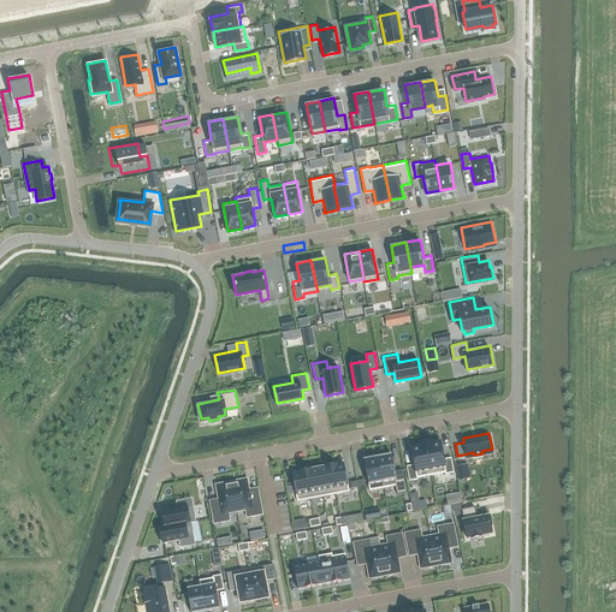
[(432,439),(425,440),(431,473),(444,470),(445,471),(454,469),(450,455),(443,457),(439,439),(432,440),(432,439)]
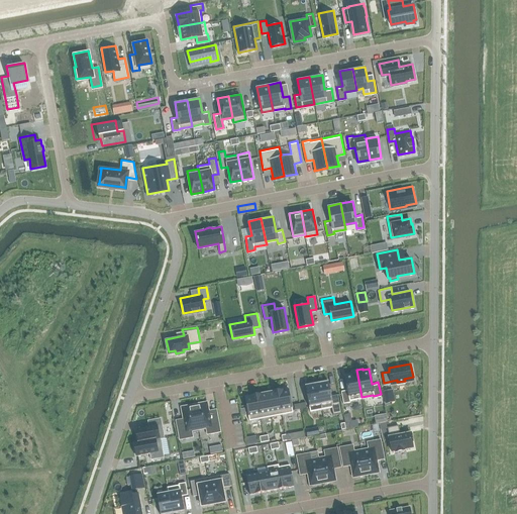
[(362,397),(356,370),(350,371),(350,372),(344,373),(347,388),(340,389),(343,401),(350,400),(349,399),(362,397)]
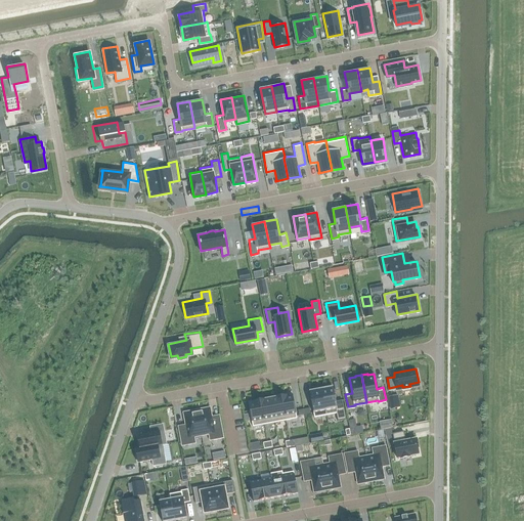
[(333,384),(320,387),(325,414),(338,410),(333,384)]
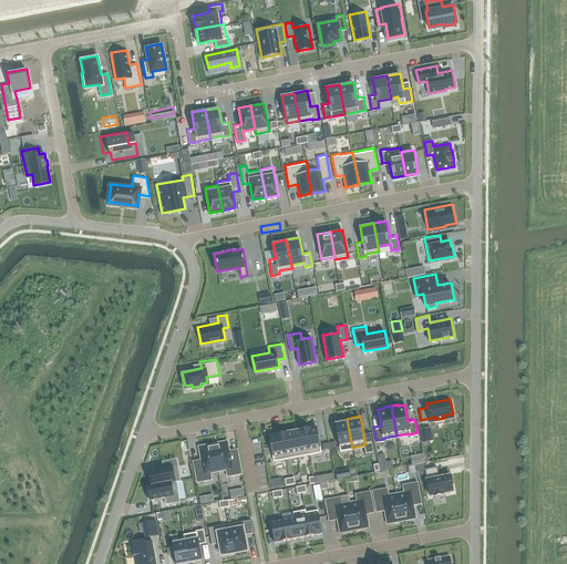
[(352,448),(347,419),(334,421),(340,450),(352,448)]
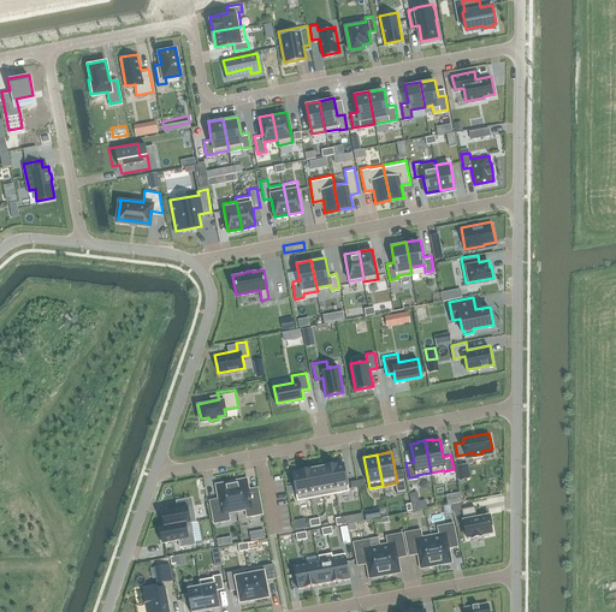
[(343,461),(330,463),(336,491),(349,488),(343,461)]
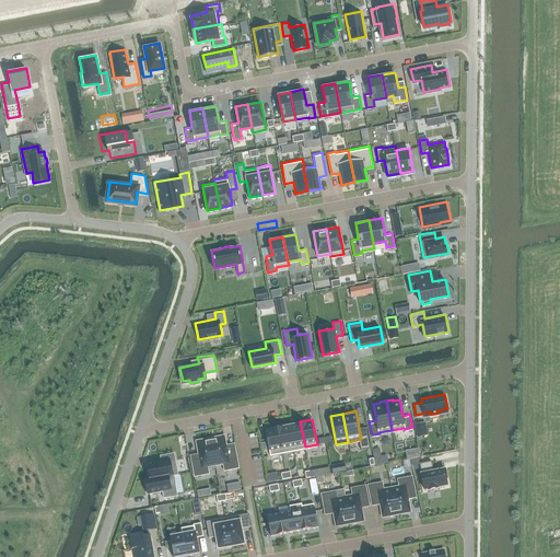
[(300,421),(289,424),(293,450),(305,447),(300,421)]
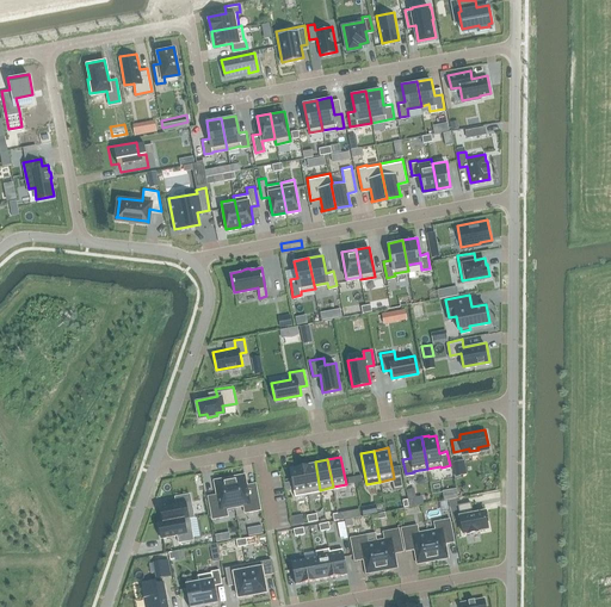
[(315,462),(302,464),(307,493),(320,490),(315,462)]
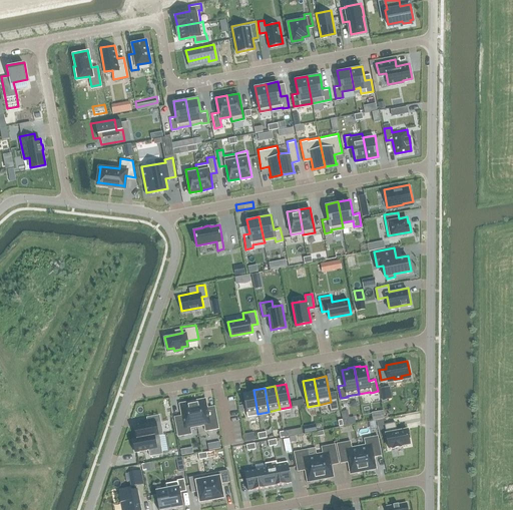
[(258,414),(253,390),(242,392),(246,416),(258,414)]
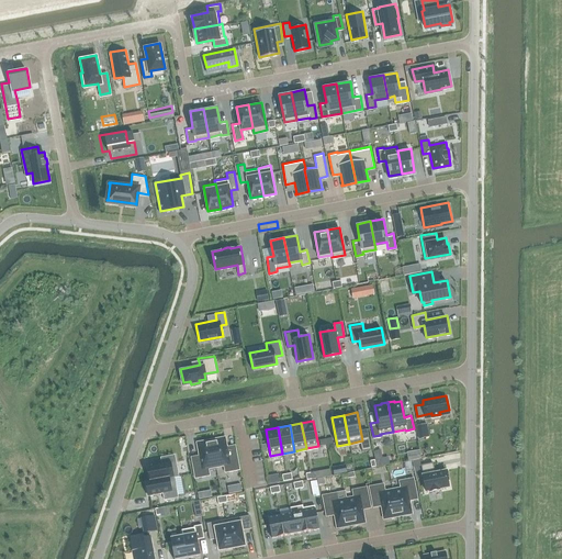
[(224,435),(211,438),(215,465),(223,464),(225,470),(239,468),(235,446),(227,448),(224,435)]
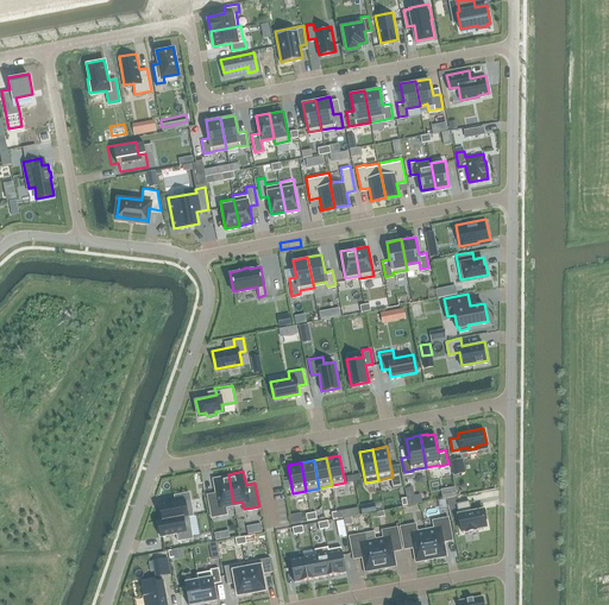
[(233,503),(228,474),(213,477),(215,491),(207,492),(212,515),(226,512),(225,504),(233,503)]
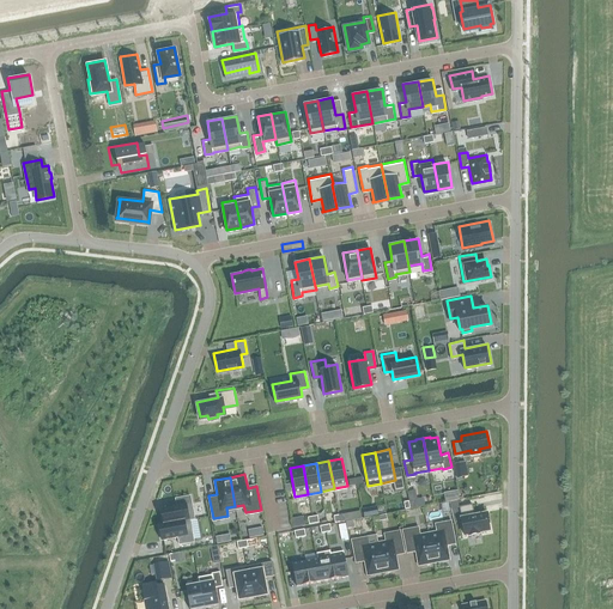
[(423,493),(417,494),(414,486),(407,487),(410,504),(424,501),(423,493)]
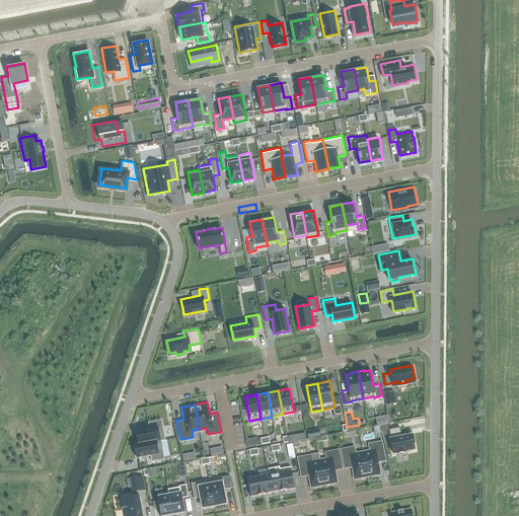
[(136,429),(138,442),(160,437),(160,438),(164,438),(161,418),(148,421),(149,427),(136,429)]
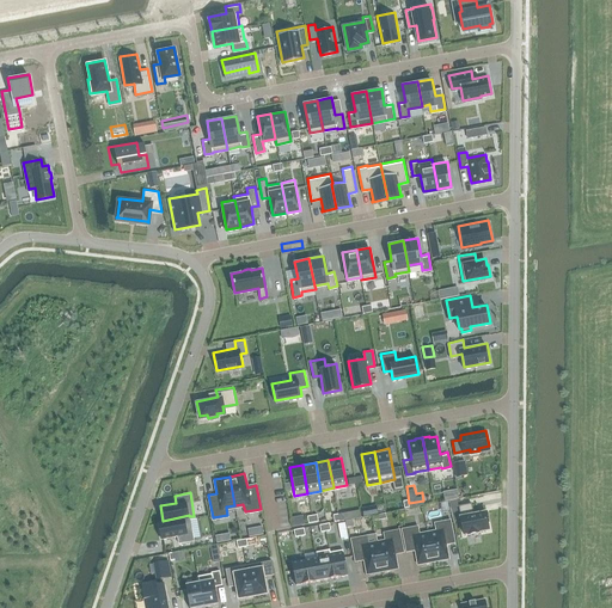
[(458,503),(464,532),(467,530),(467,532),(477,530),(477,529),(488,527),(487,520),(488,520),(487,510),(473,513),(471,501),(458,503)]
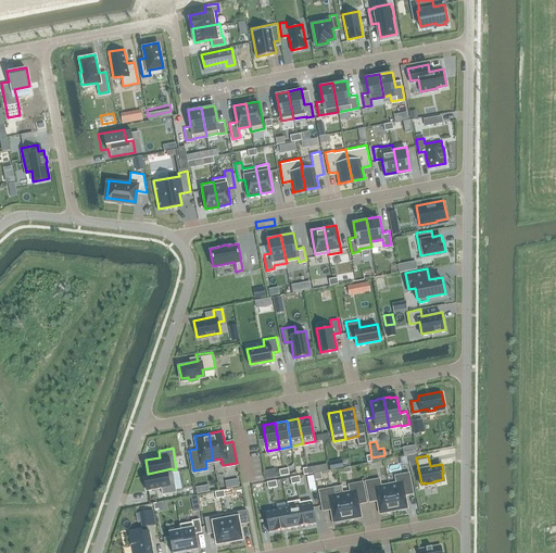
[(275,465),(264,466),(266,477),(276,476),(275,465)]
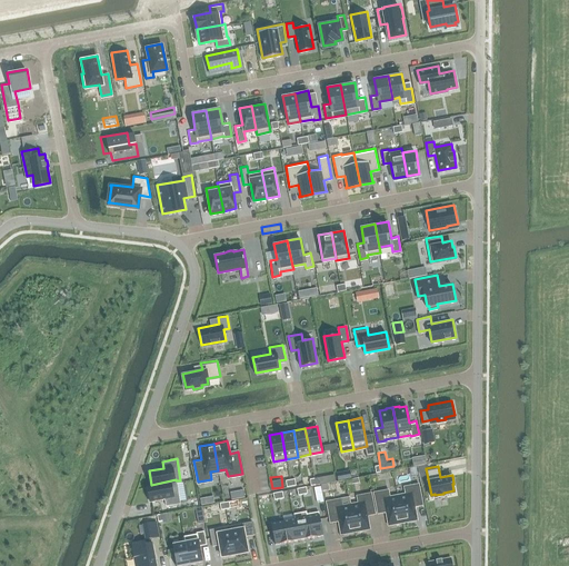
[(147,485),(150,499),(165,497),(166,504),(180,502),(176,480),(176,479),(151,485),(147,485)]
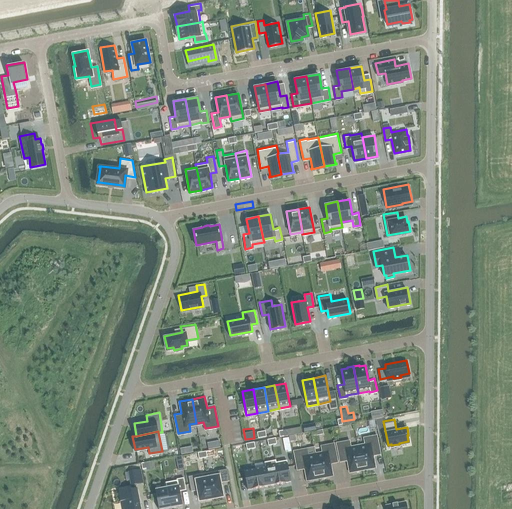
[(364,442),(357,443),(362,468),(375,466),(372,454),(380,452),(376,433),(363,436),(364,442)]
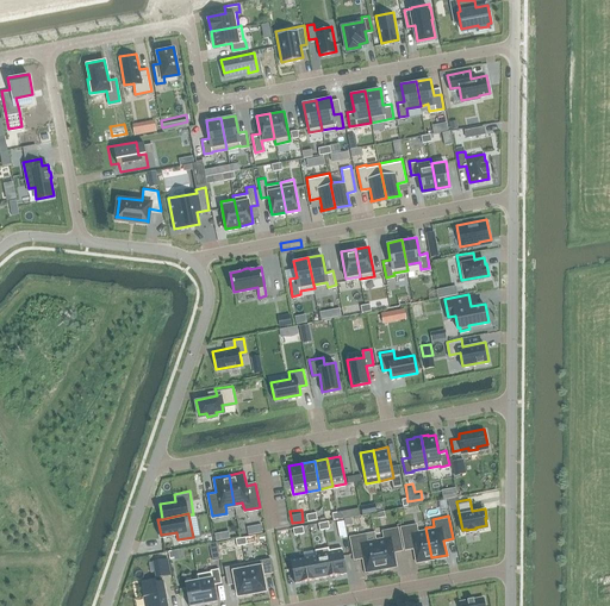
[(416,522),(400,525),(404,548),(414,547),(416,560),(431,557),(425,528),(417,530),(416,522)]
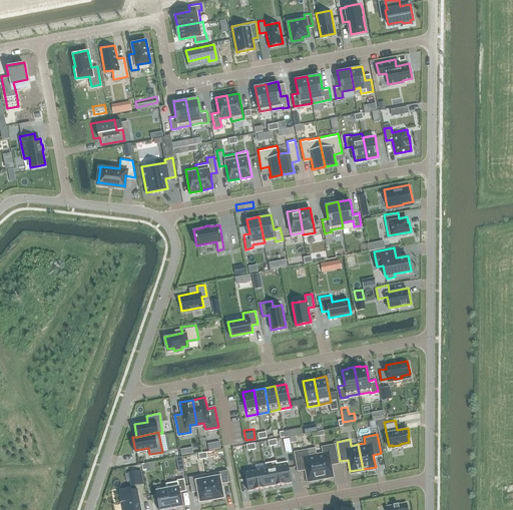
[(316,452),(316,453),(320,477),(333,474),(331,463),(338,461),(335,442),(321,445),(323,451),(316,452)]
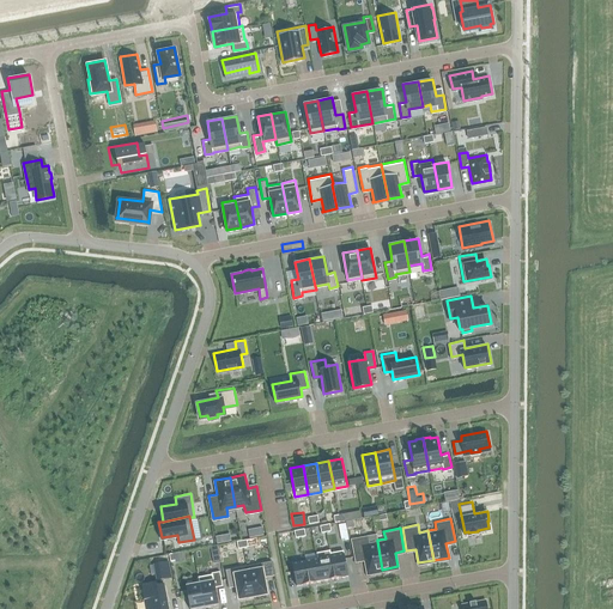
[(376,533),(351,537),(356,560),(364,559),(366,572),(382,570),(377,541),(377,540),(376,533)]
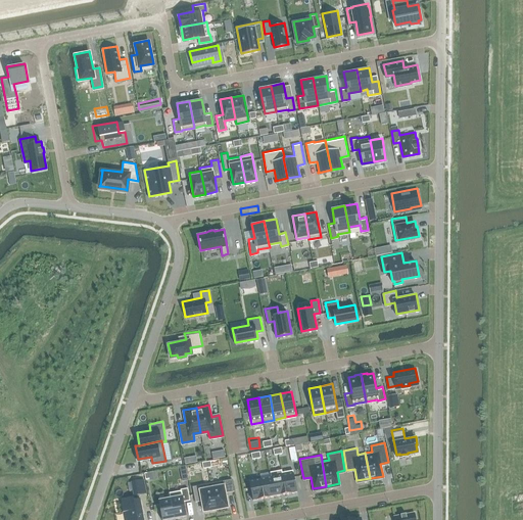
[(271,475),(275,494),(286,492),(281,470),(282,470),(281,468),(270,470),(271,475)]
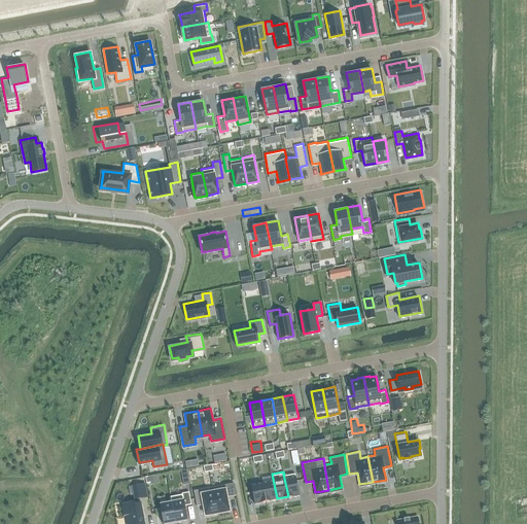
[(283,474),(288,496),(299,493),(294,472),(284,474),(283,474)]
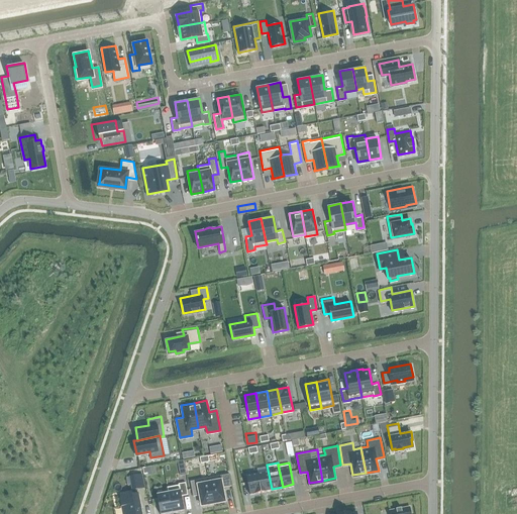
[(256,472),(261,491),(272,489),(268,470),(256,472)]
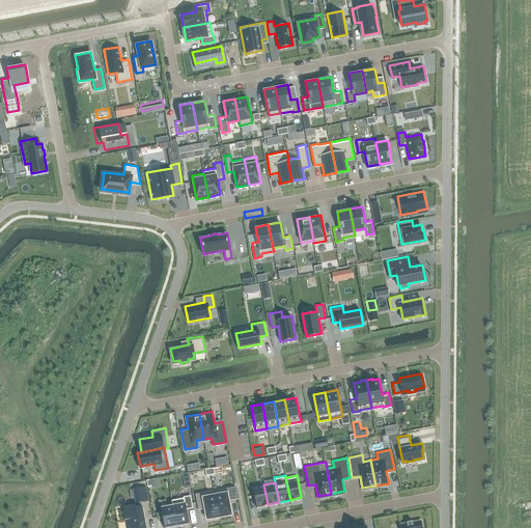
[(147,498),(145,484),(133,488),(135,501),(147,498)]
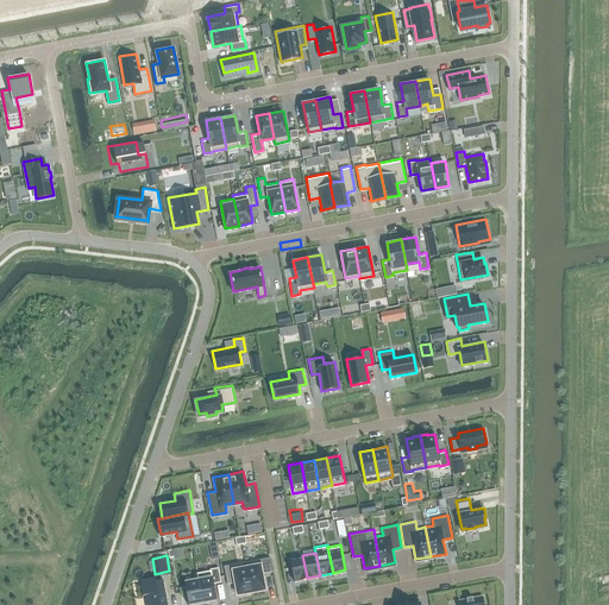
[(302,555),(289,558),(294,580),(307,578),(302,555)]
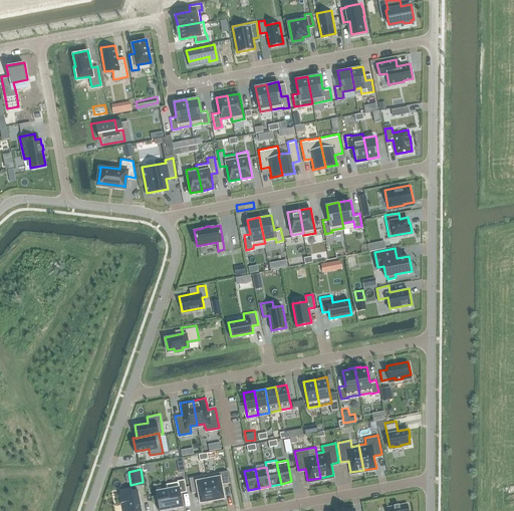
[(219,476),(208,478),(212,499),(223,496),(219,476)]
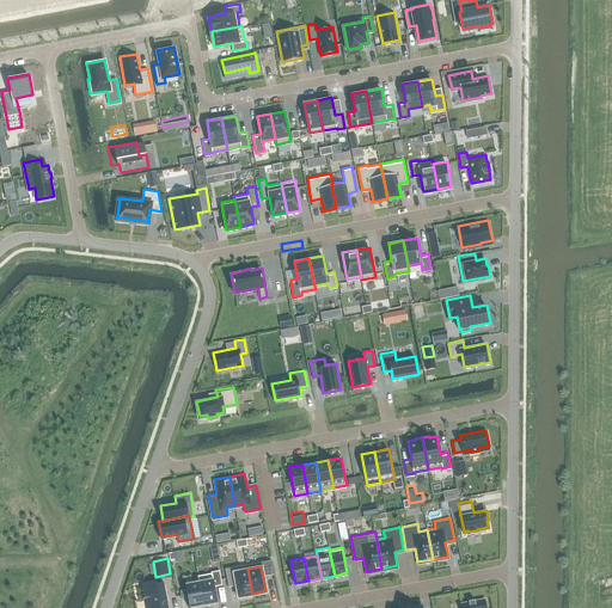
[(197,573),(199,579),(203,605),(212,603),(210,603),(218,602),(214,584),(221,583),(219,569),(210,570),(210,571),(197,573)]
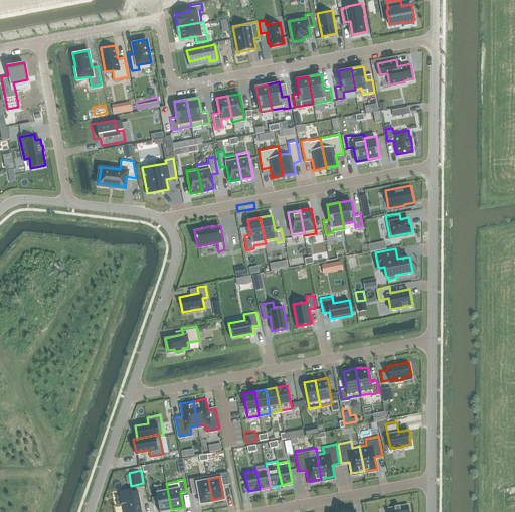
[(196,481),(200,502),(212,500),(208,479),(196,481)]
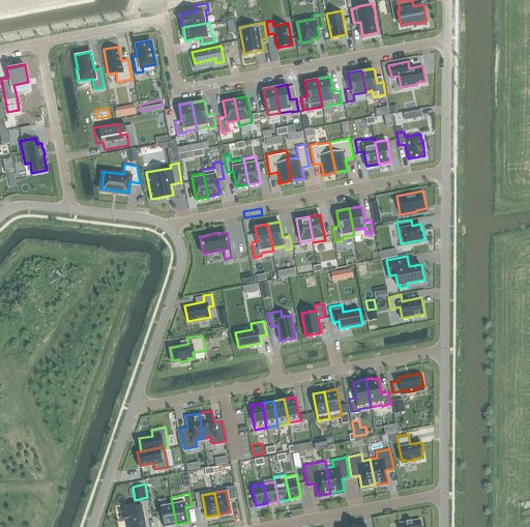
[(172,502),(160,504),(165,526),(170,525),(170,526),(176,524),(172,502)]
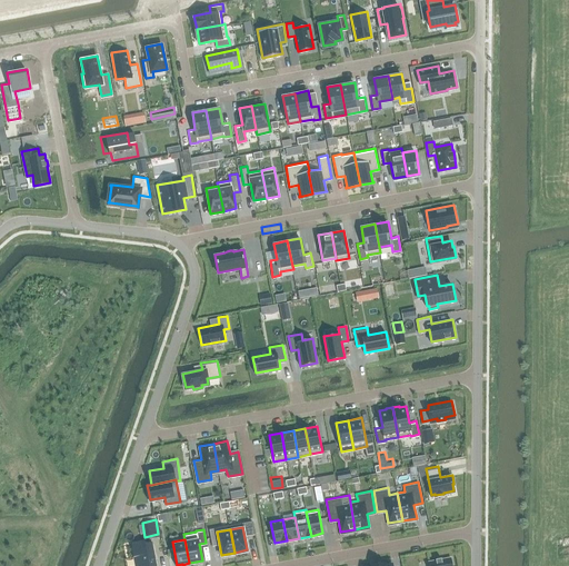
[(131,545),(135,565),(156,565),(152,542),(131,545)]
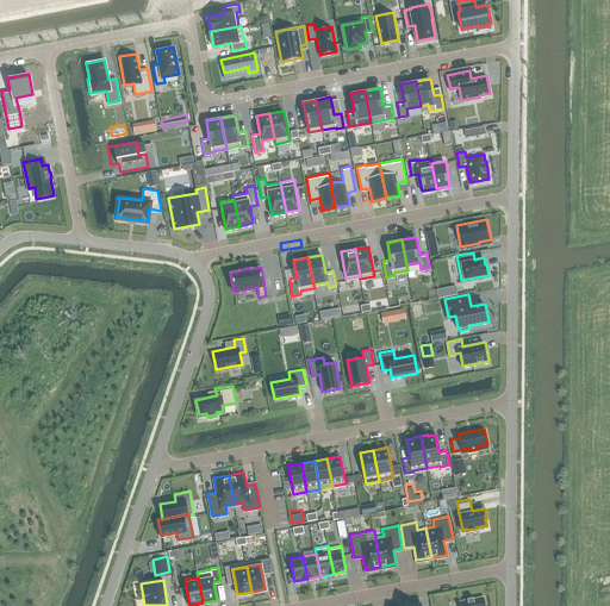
[(484,605),(483,595),(459,599),(460,605),(484,605)]
